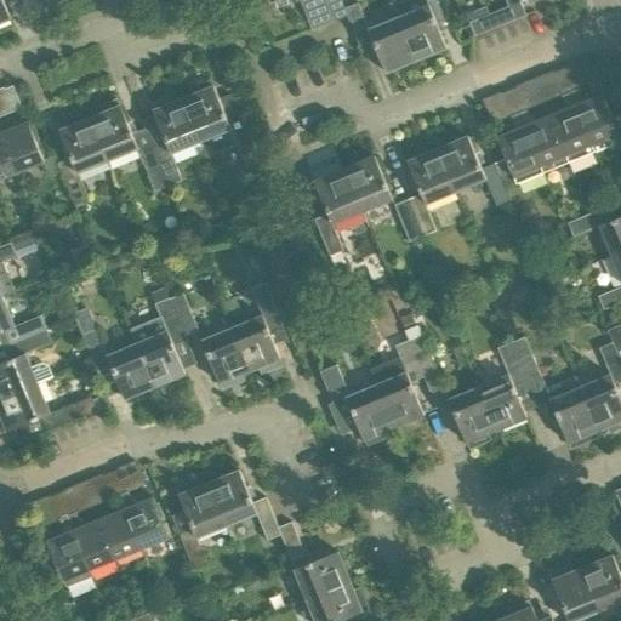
[(0,0),(0,24),(12,20),(4,0),(0,0)]
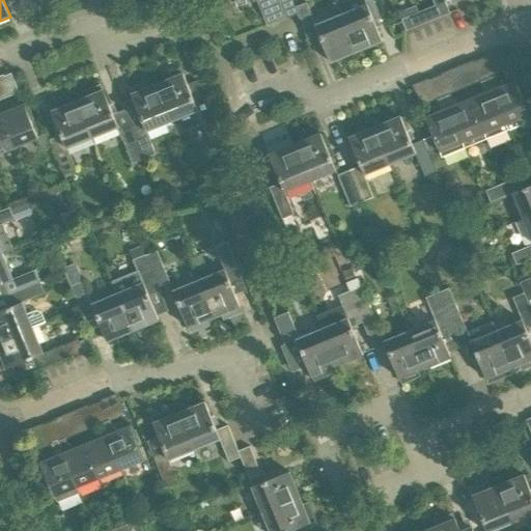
[(231,0),(233,3),(239,1),(239,2),(243,0),(259,0),(271,27),(299,16),(298,14),(287,18),(280,0),(231,0)]
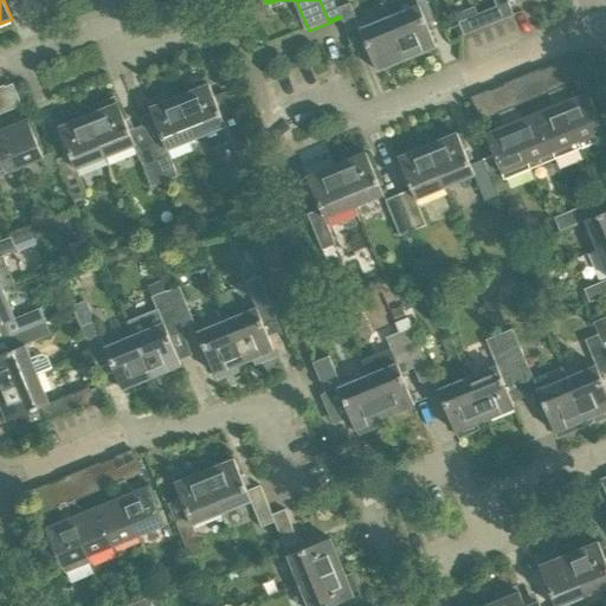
[(320,0),(328,20),(340,15),(337,8),(334,0),(320,0)]
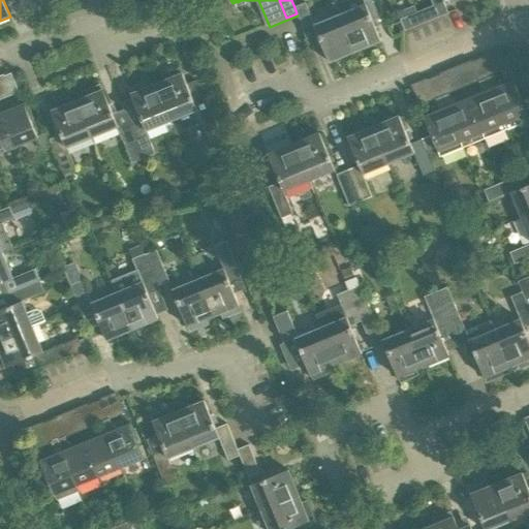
[(356,51),(382,40),(371,12),(382,8),(378,0),(364,0),(366,3),(341,13),(356,51)]
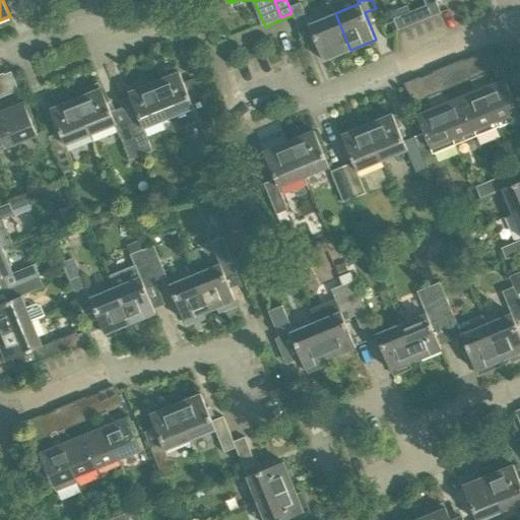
[(426,0),(429,6),(394,20),(398,30),(441,13),(437,2),(443,0),(426,0)]
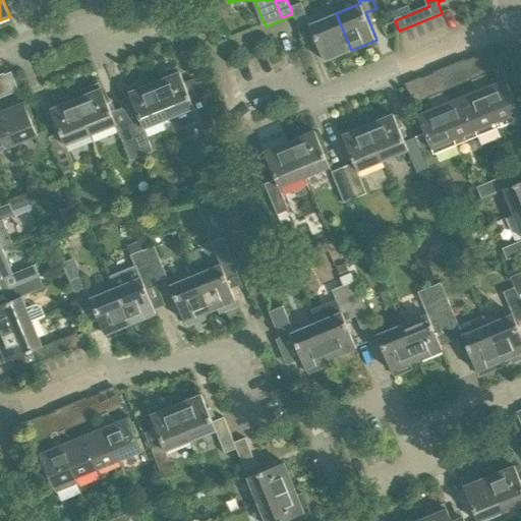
[(311,23),(302,2),(290,7),(292,13),(293,15),(302,39),(314,34),(326,60),(351,50),(336,13),(311,23)]
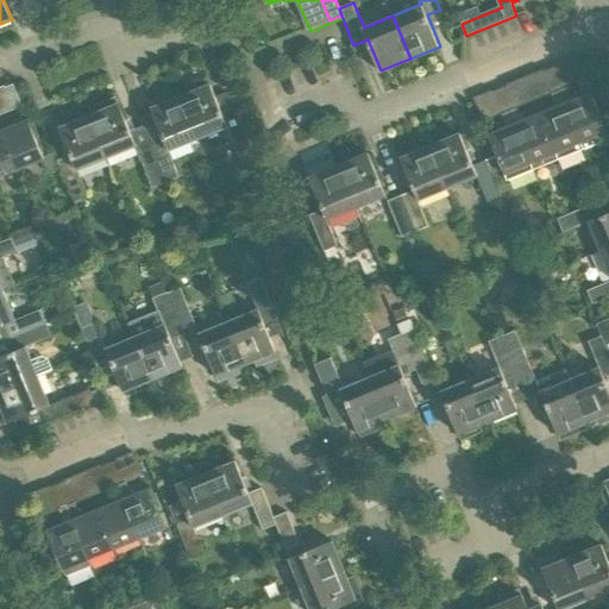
[(546,83),(563,76),(558,66),(542,73),(546,83)]
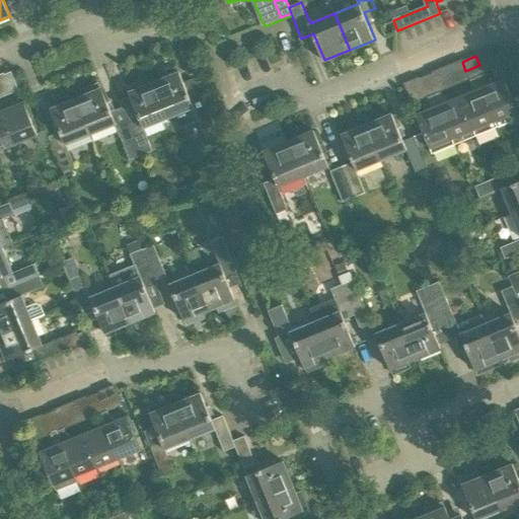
[(485,78),(483,74),(479,65),(465,71),(469,79),(476,77),(495,122),(518,113),(504,79),(492,84),(485,78)]
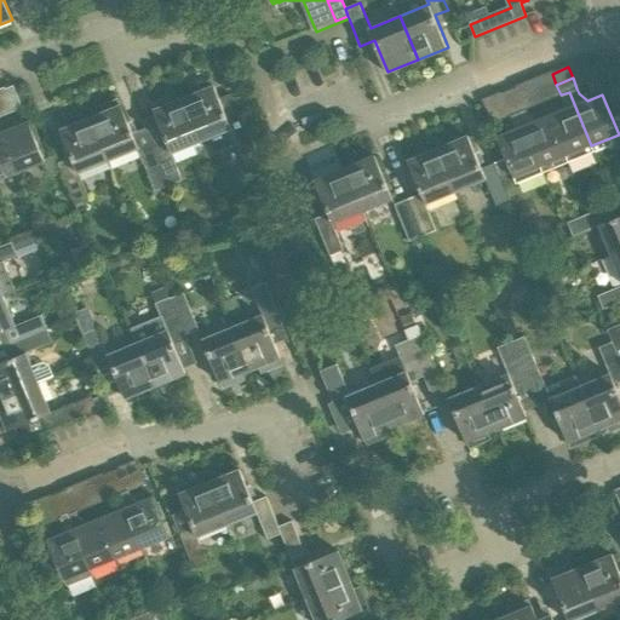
[(13,114),(23,110),(13,86),(4,90),(13,114)]
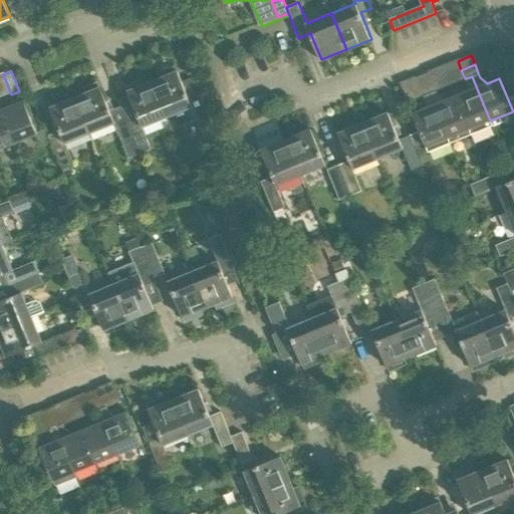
[(201,130),(212,124),(194,80),(183,84),(178,72),(153,82),(167,117),(171,126),(196,116),(201,130)]
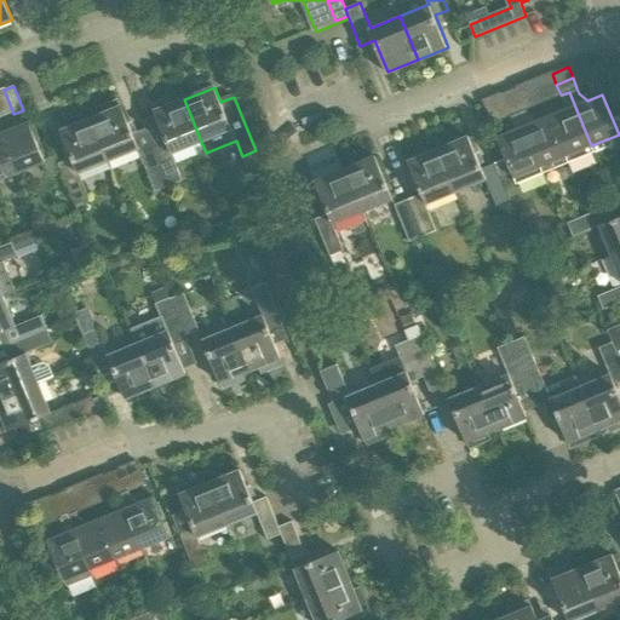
[(505,105),(522,98),(517,87),(500,95),(505,105)]
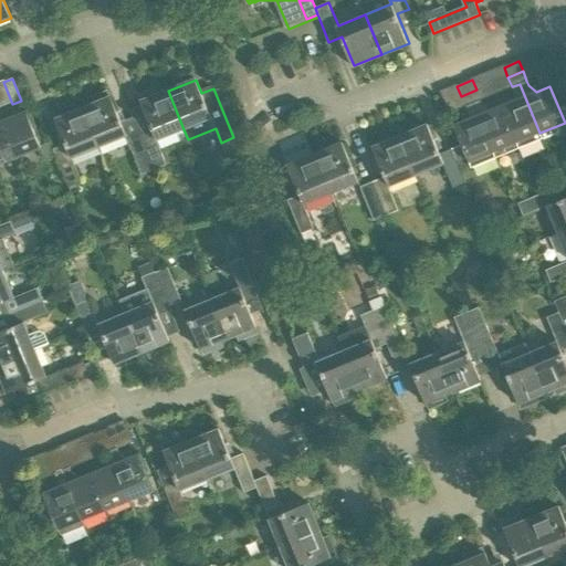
[(517,143),(540,133),(520,84),(512,86),(514,92),(513,102),(502,106),(517,143)]
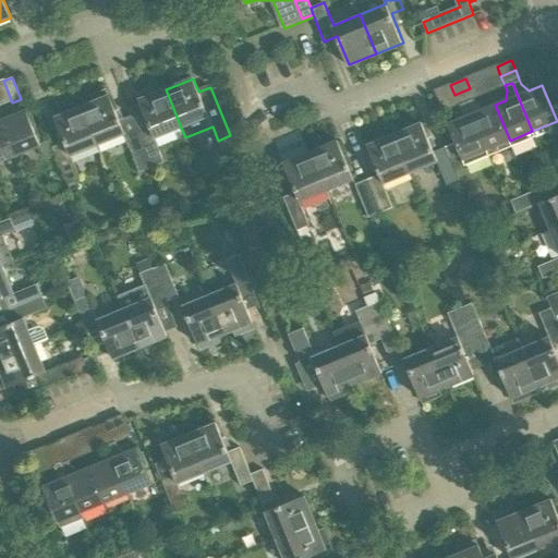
[(157,93),(155,88),(137,95),(140,100),(138,100),(150,131),(138,135),(152,168),(165,162),(155,138),(181,128),(166,89),(157,93)]
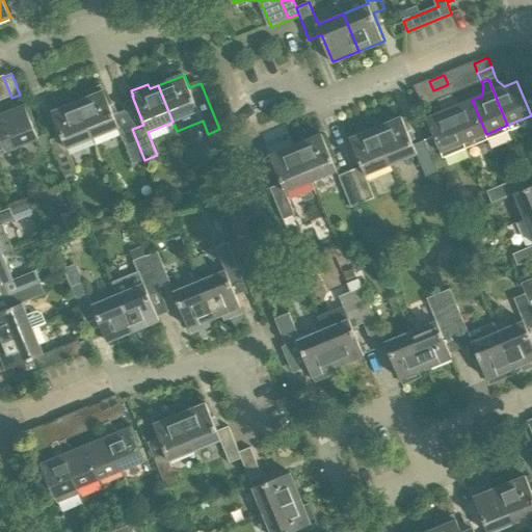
[(453,98),(452,94),(448,84),(433,90),(437,100),(445,97),(463,143),(486,134),(472,100),(461,104),(453,98)]
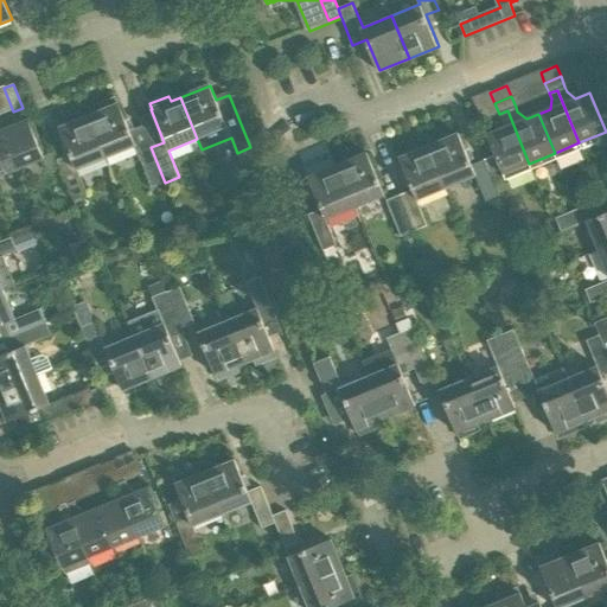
[(119,106),(117,106),(115,101),(96,108),(98,114),(89,117),(106,158),(135,146),(119,106)]
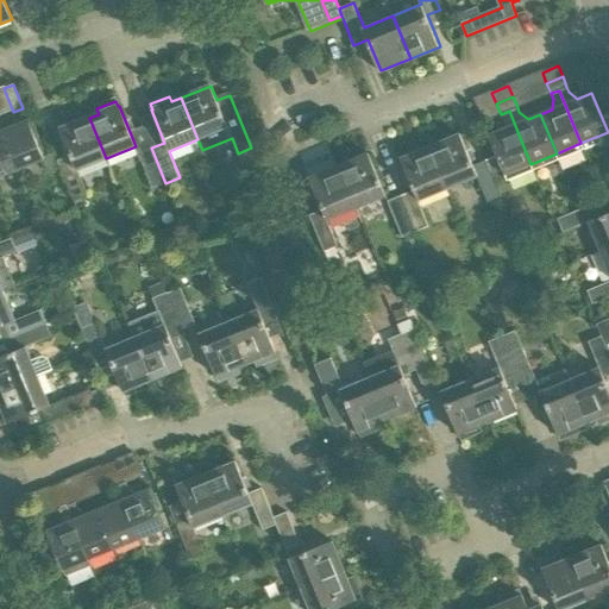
[(506,174),(531,164),(509,111),(501,114),(503,120),(502,130),(489,135),(506,174)]
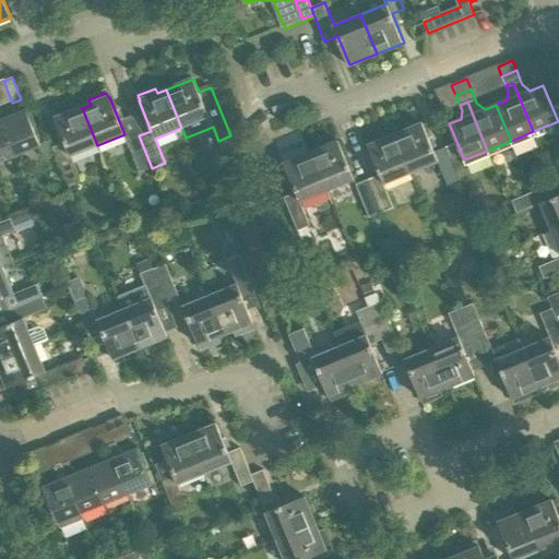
[(71,107),(54,114),(56,119),(69,152),(56,157),(69,187),(81,182),(71,156),(97,145),(82,108),(73,111),(71,107)]
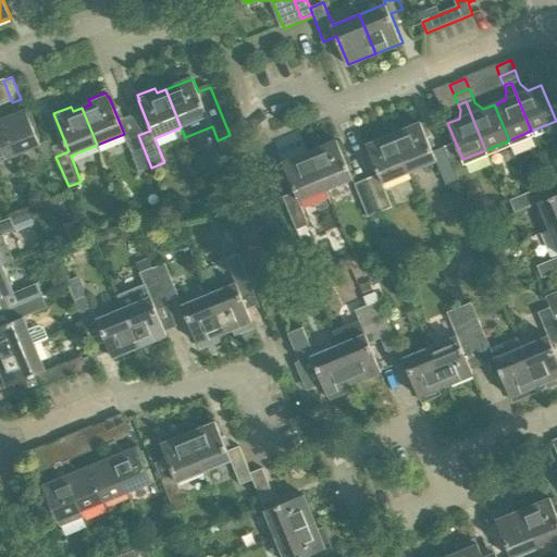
[(15,157),(40,146),(26,111),(1,121),(15,157)]
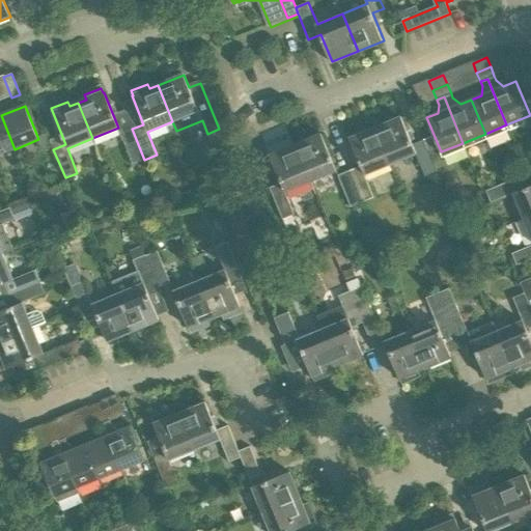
[(0,115),(0,155),(15,149),(1,115),(0,115)]
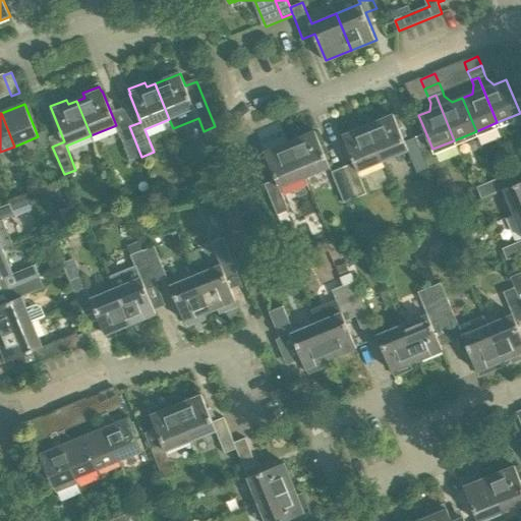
[(404,141),(394,115),(368,125),(383,161),(407,151),(416,173),(428,168),(415,137),(404,141)]
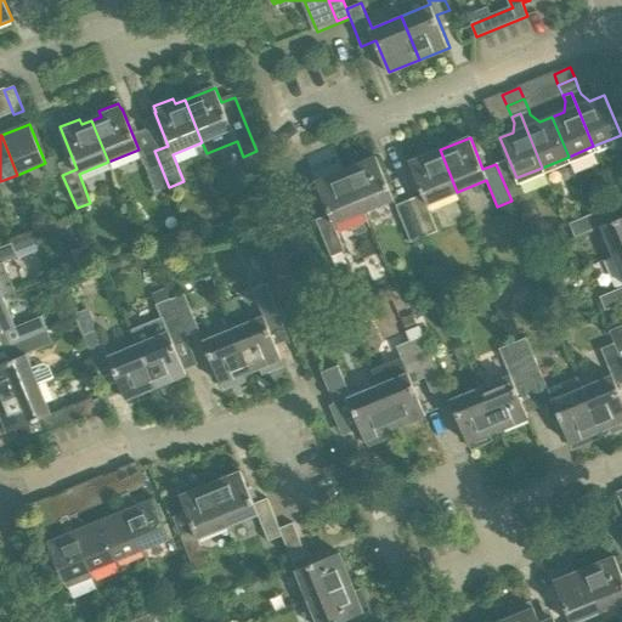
[(424,237),(439,231),(428,204),(457,192),(440,150),(408,163),(422,194),(408,201),(424,237)]
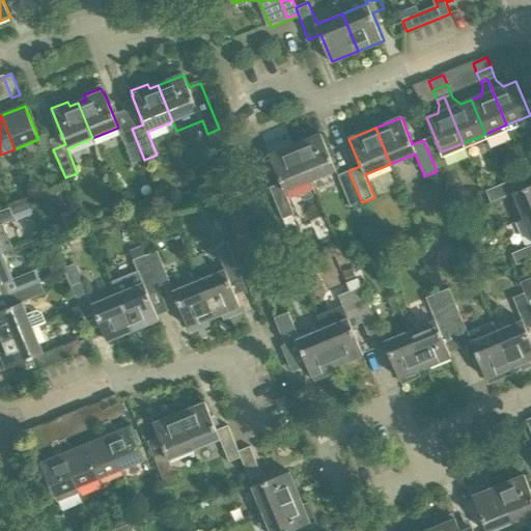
[(133,164),(144,160),(132,129),(120,134),(133,164)]
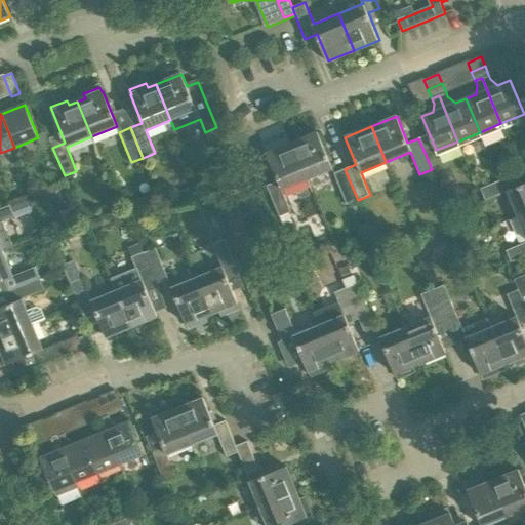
[(308,180),(332,170),(317,133),(292,144),(308,180)]
